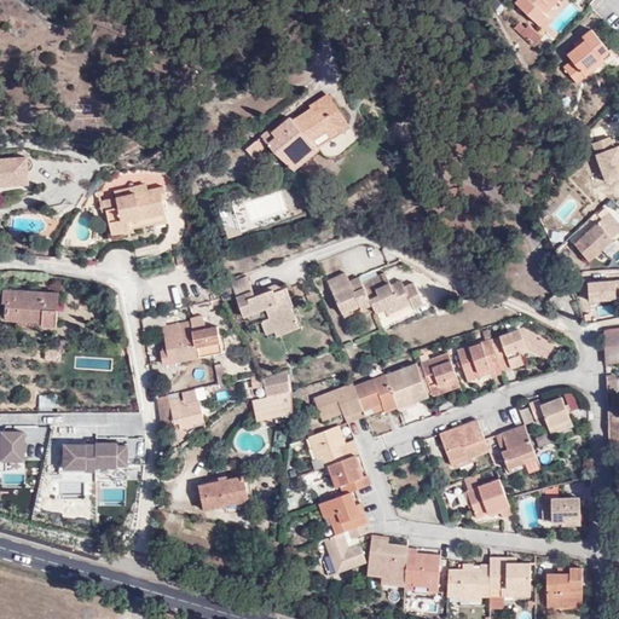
[(550,5),(554,0),(518,0),(516,3),(541,25),(549,17),(547,15),(543,12),(550,5)]
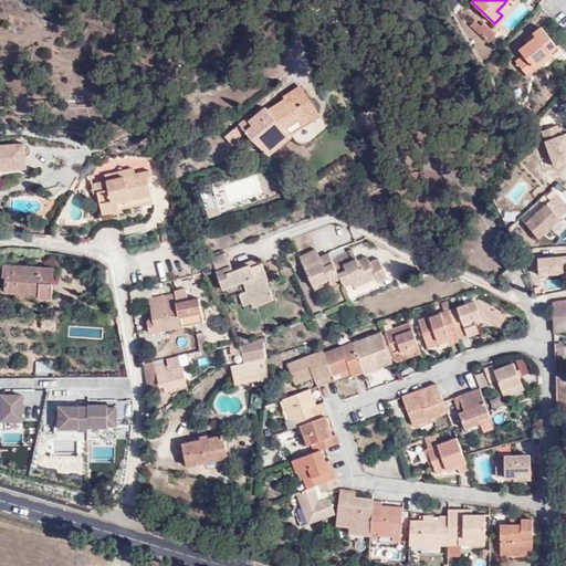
[(500,13),(512,0),(506,0),(503,4),(496,11),(500,13)]
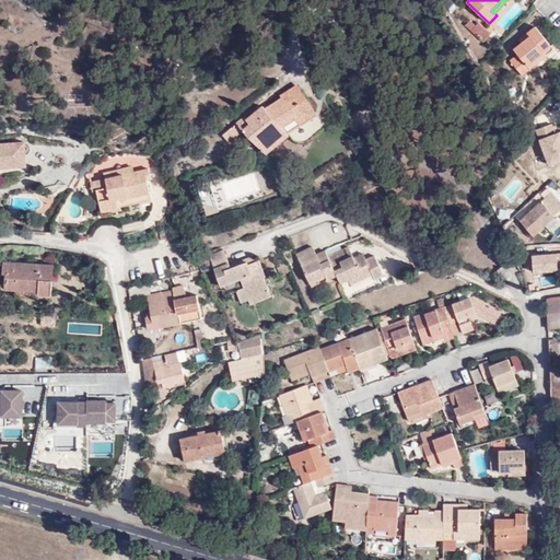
[(483,43),(491,34),(475,20),(467,28),(483,43)]
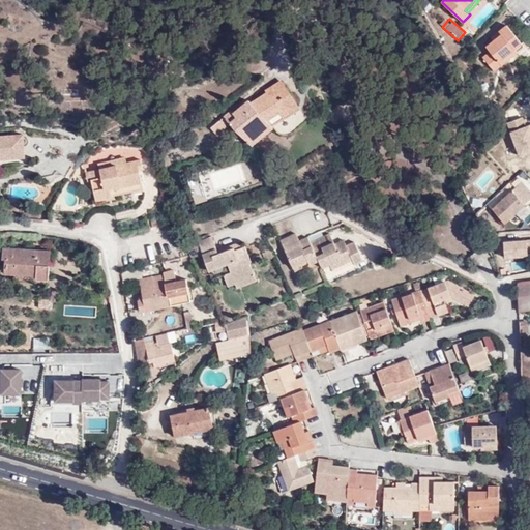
[(507,56),(523,43),(507,25),(499,31),(502,34),(487,47),(491,51),(482,57),(495,71),(509,59),(507,56)]
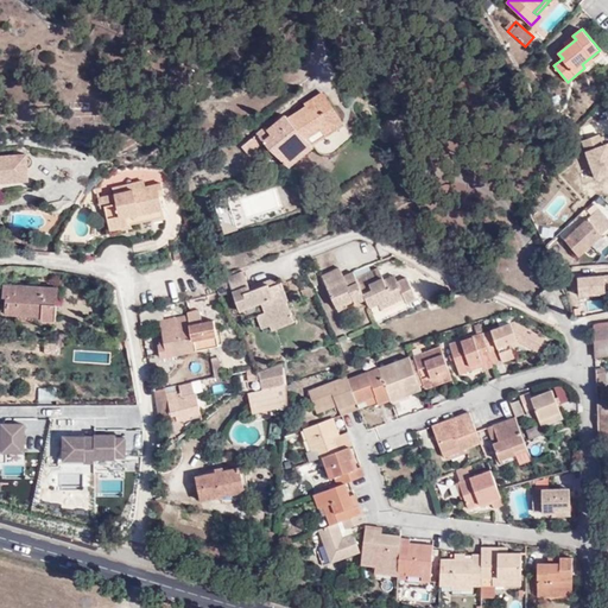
[(584,68),(602,54),(600,50),(582,64),(584,68)]
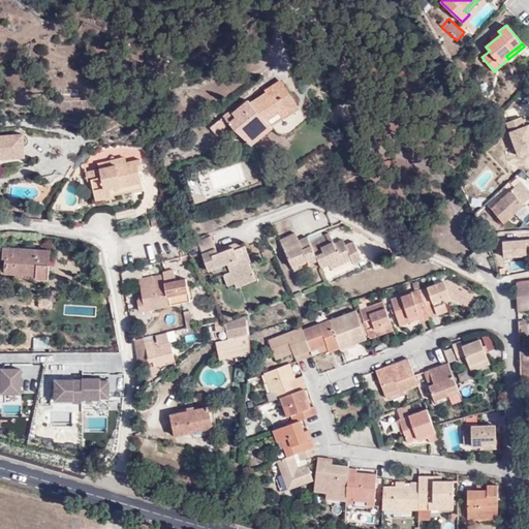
[(280,98),(291,92),(285,81),(271,89),(280,98)]
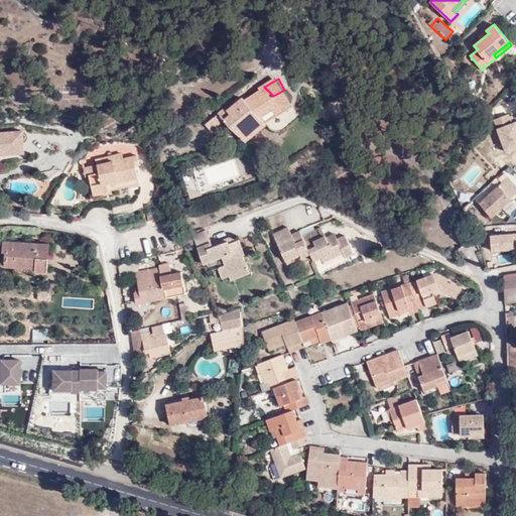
[(268,99),(273,96),(264,87),(244,98),(248,102),(263,93),(268,99)]
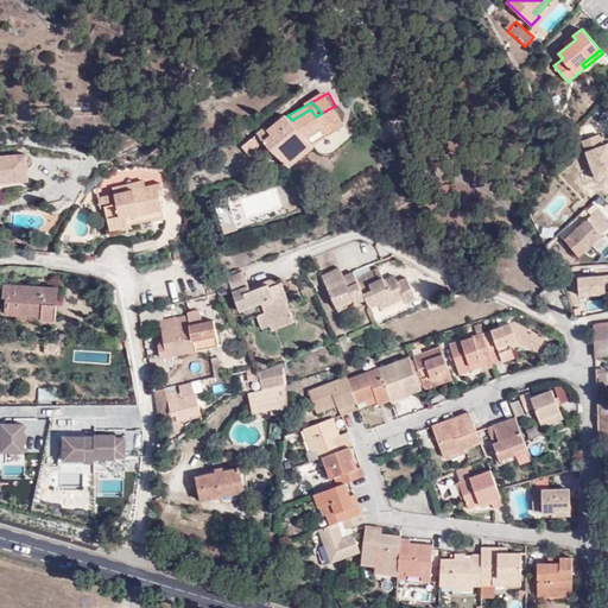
[(335,124),(342,120),(335,106),(322,113),(335,124)]
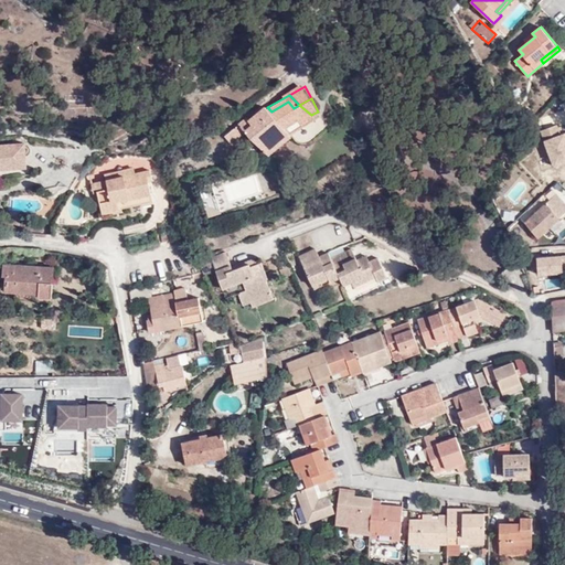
[(259,142),(269,152),(290,135),(285,126),(299,118),(301,120),(311,115),(299,105),(294,108),(288,102),(272,112),(267,107),(264,104),(251,118),(247,116),(236,125),(241,132),(244,130),(259,142)]
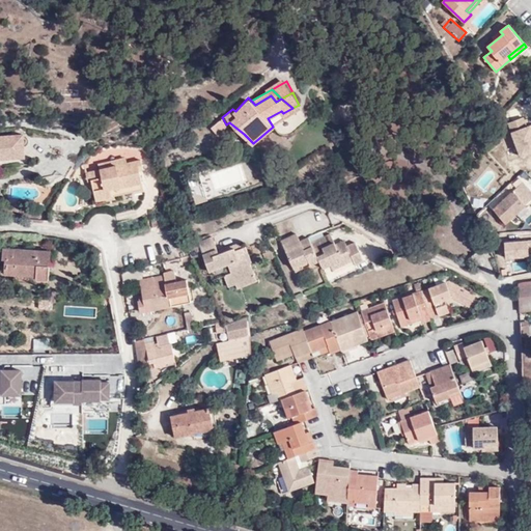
[(303,118),(300,127),(308,121),(299,105),(292,108),(303,118)]
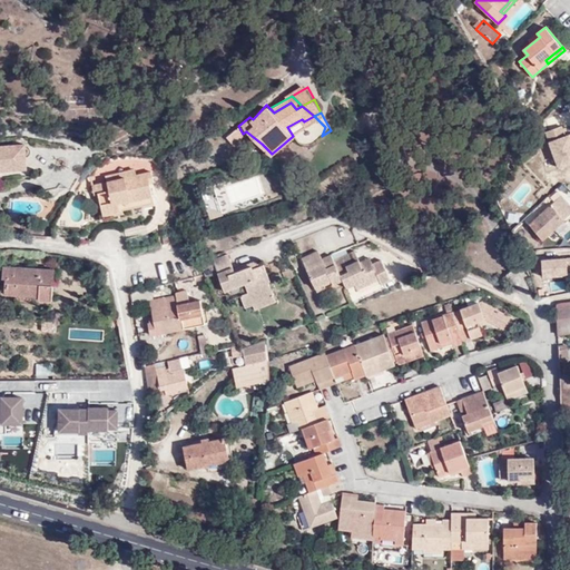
[(303,146),(322,136),(325,127),(314,116),(304,121),(302,119),(287,127),(293,136),(303,146)]
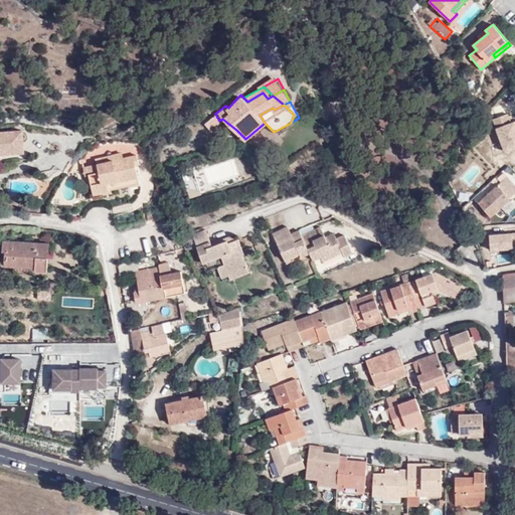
[(211,127),(219,121),(215,114),(205,122),(211,127)]
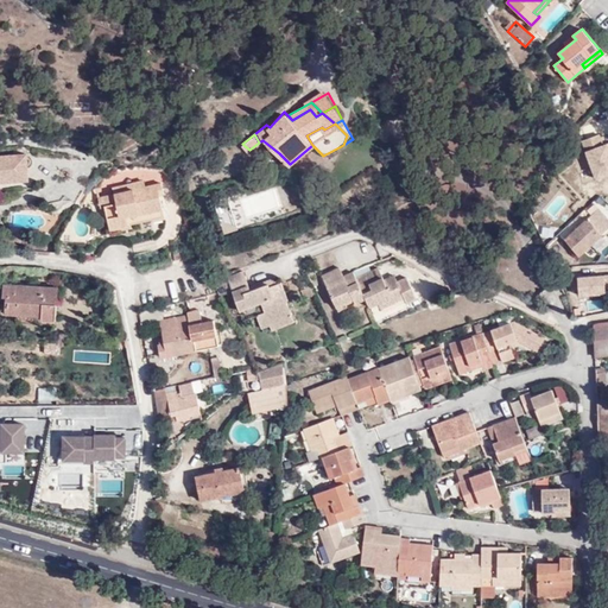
[(599,135),(582,141),(596,179),(607,173),(607,147),(607,145),(603,146),(599,135)]
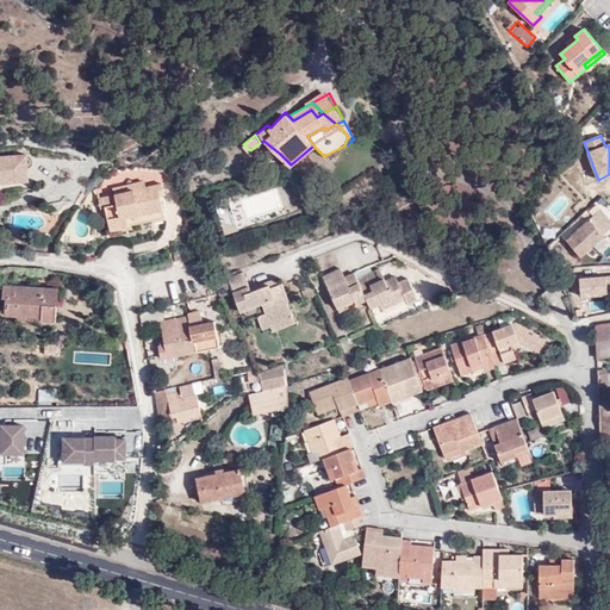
[(260,143),(280,154),(263,141),(260,143)]
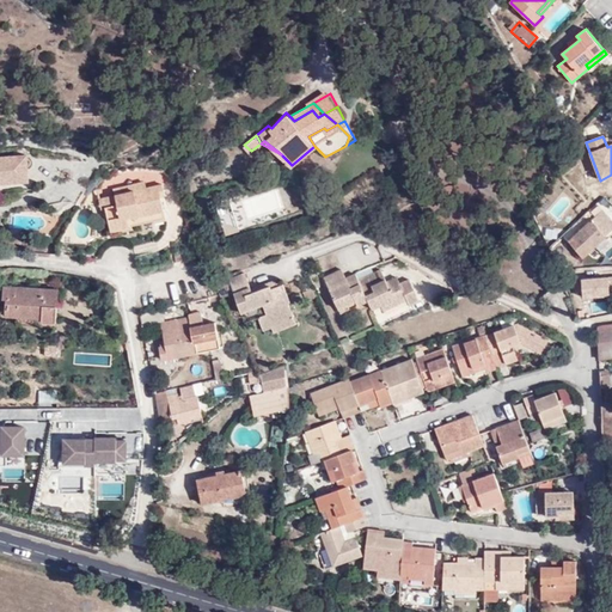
[(0,183),(26,179),(23,154),(0,155),(0,183)]
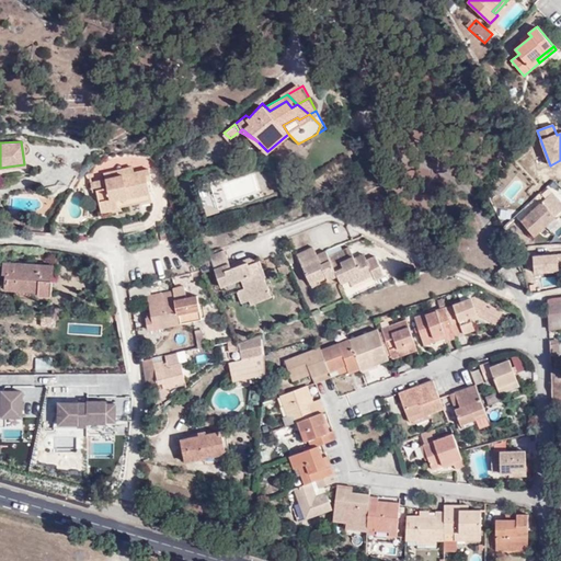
[(89,190),(93,210),(112,206),(142,201),(138,180),(142,179),(140,169),(81,181),(83,191),(89,190)]
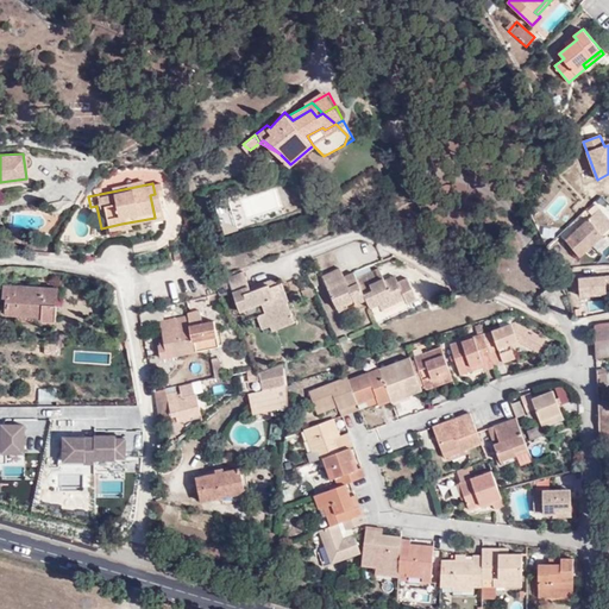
[(26,214),(44,214),(44,207),(43,200),(26,200),(26,214)]
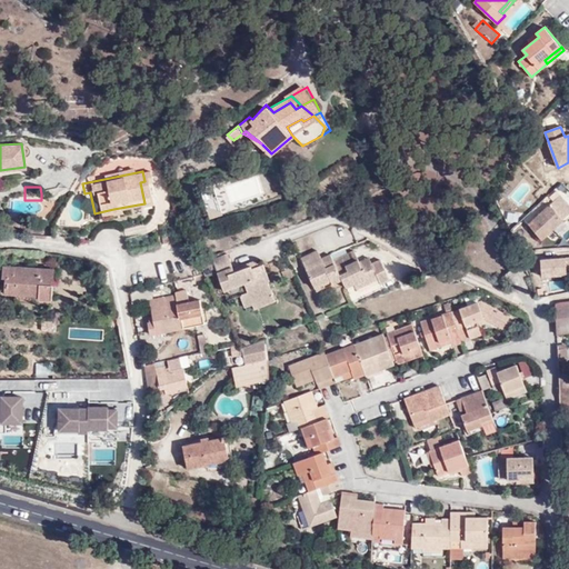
[(550,205),(528,225),(542,240),(568,215),(568,203),(560,195),(550,205)]
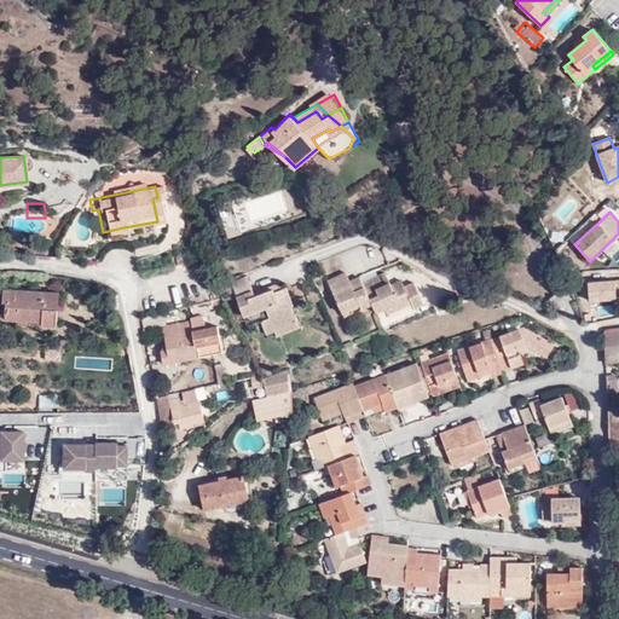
[(166,248),(169,265),(181,261),(177,246),(166,248)]
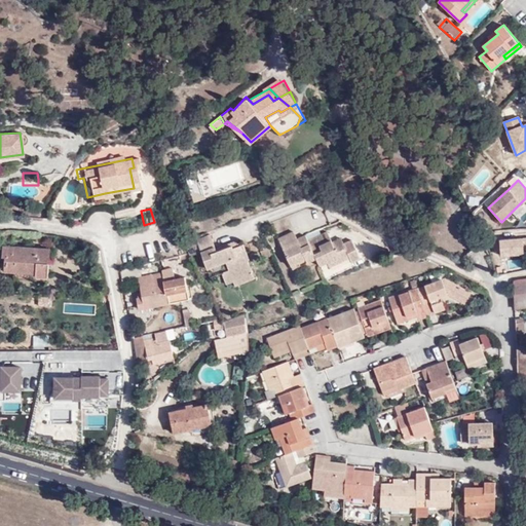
[(296,243),(292,236),(289,228),(273,235),(286,264),(301,259),(302,260),(311,257),(314,264),(323,261),(325,265),(344,257),(347,260),(354,258),(345,238),(338,240),(329,245),(327,239),(322,228),(303,236),(304,240),(296,243)]
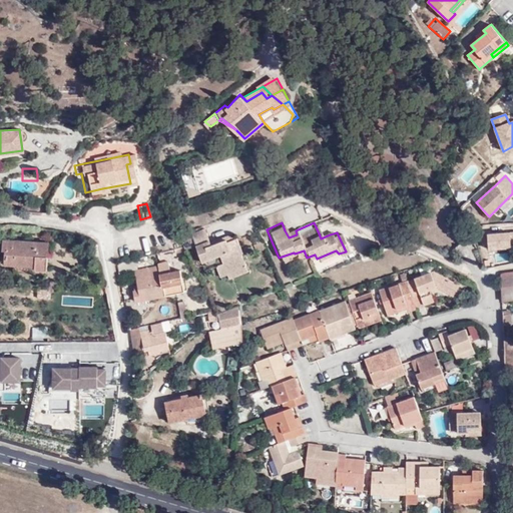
[(294,225),(285,230),(289,237),(297,234),(296,230),(294,225)]
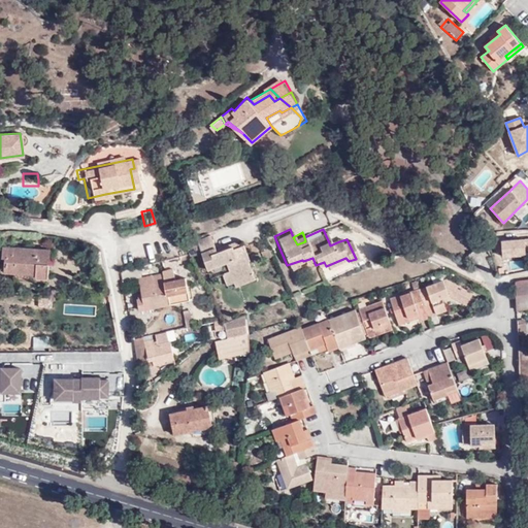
[(185,251),(188,258),(199,254),(205,270),(225,264),(228,271),(221,274),(225,284),(231,284),(233,287),(253,279),(246,261),(249,261),(242,245),(238,246),(235,240),(215,248),(209,236),(183,246),(185,251)]
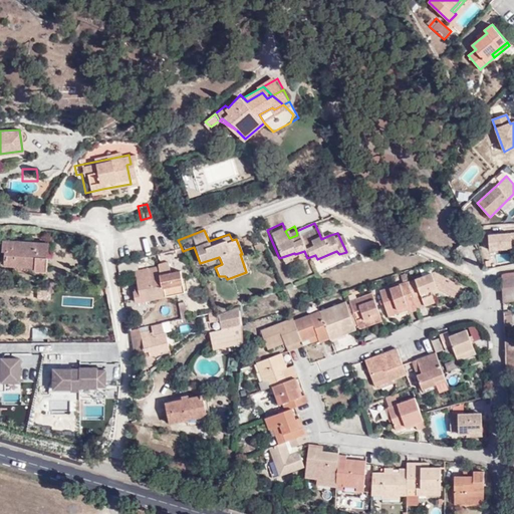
[(321,239),(330,235),(327,231),(319,234),(321,239)]
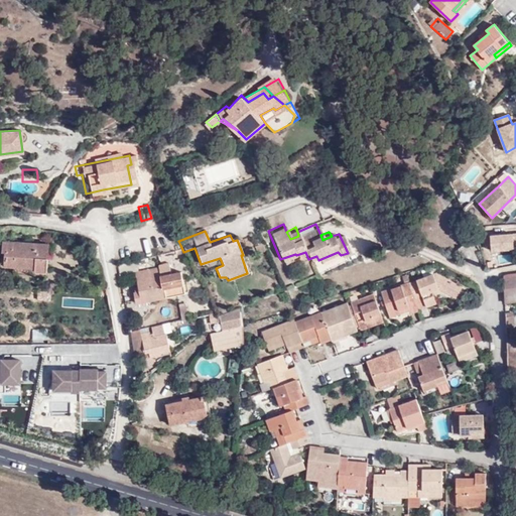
[(515,233),(491,236),(492,250),(514,249),(514,247),(515,246),(515,233)]
